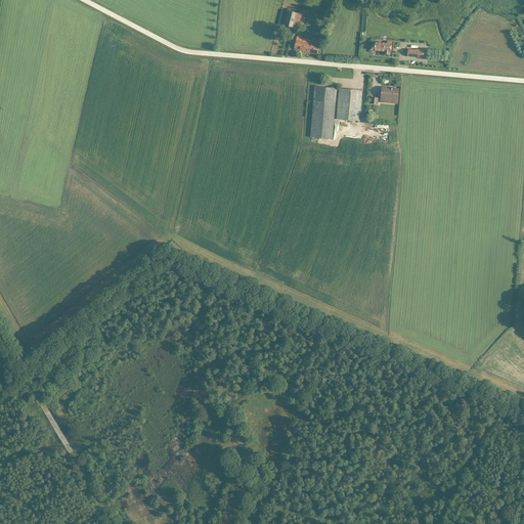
[(290,9),(278,9),(278,22),(290,22),(290,9)]
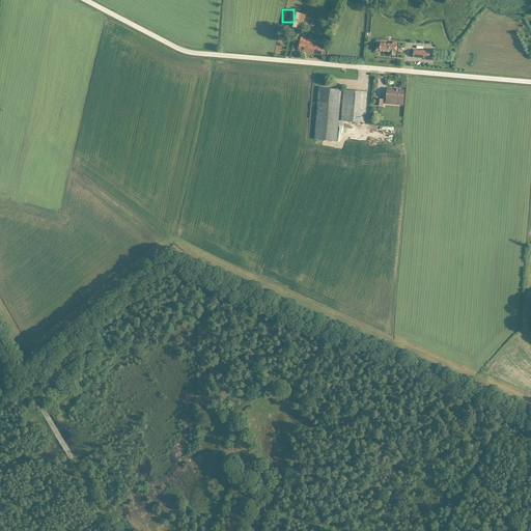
[(298,50),(323,56),(325,47),(315,44),(316,40),(302,36),(298,50)]
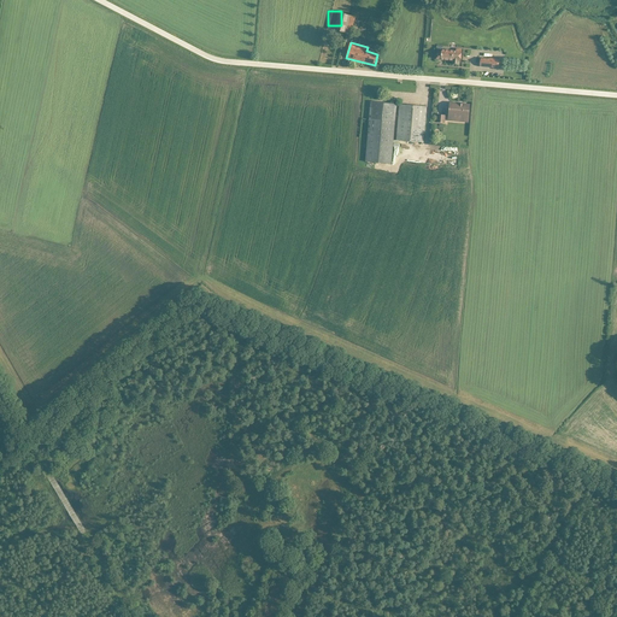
[(462,64),(462,60),(464,62),(465,48),(457,48),(457,50),(442,48),(442,53),(438,53),(438,59),(453,60),(453,63),(462,64)]
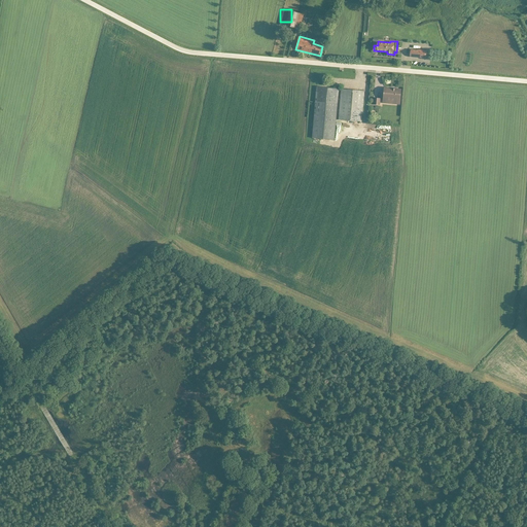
[(407,48),(407,57),(424,58),(424,49),(407,48)]
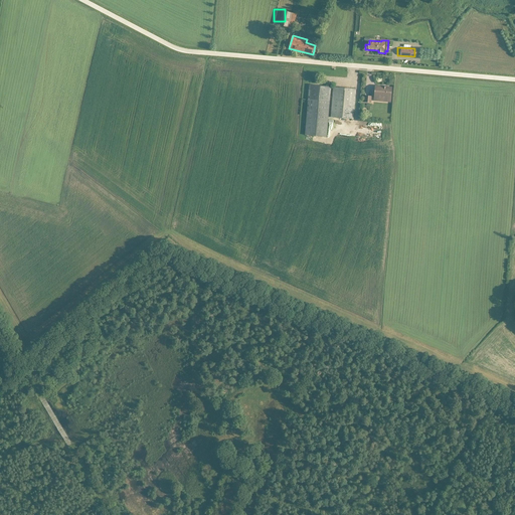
[(356,88),(310,83),(306,135),(327,137),(328,118),(354,120),(356,88)]
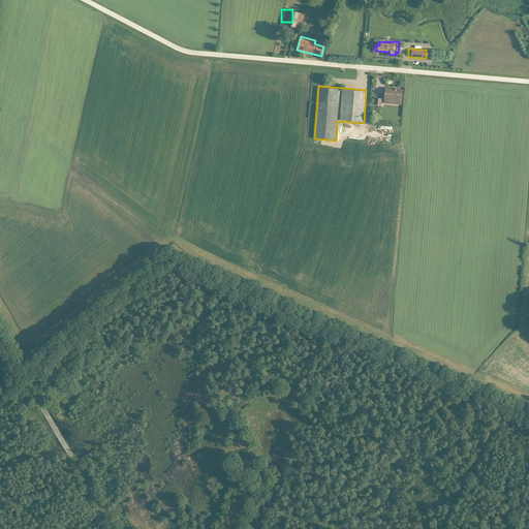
[(385,104),(403,105),(404,88),(386,87),(385,104)]
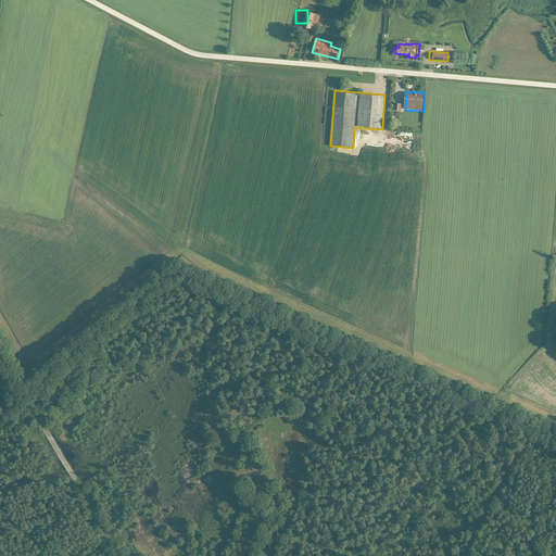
[(417,137),(408,136),(407,147),(415,148),(417,137)]
